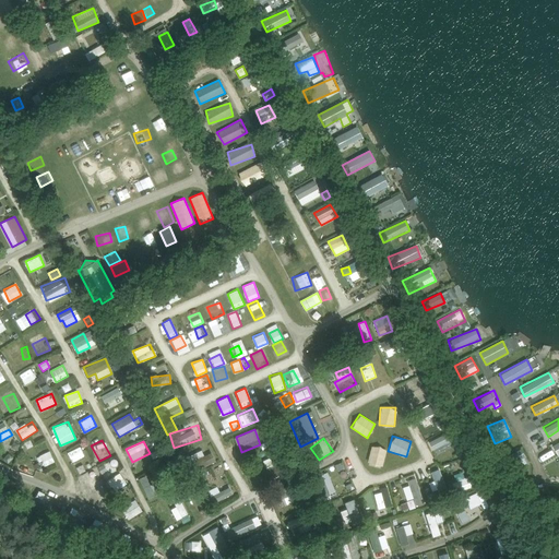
[(371,444),(366,462),(381,466),(387,449),(371,444)]
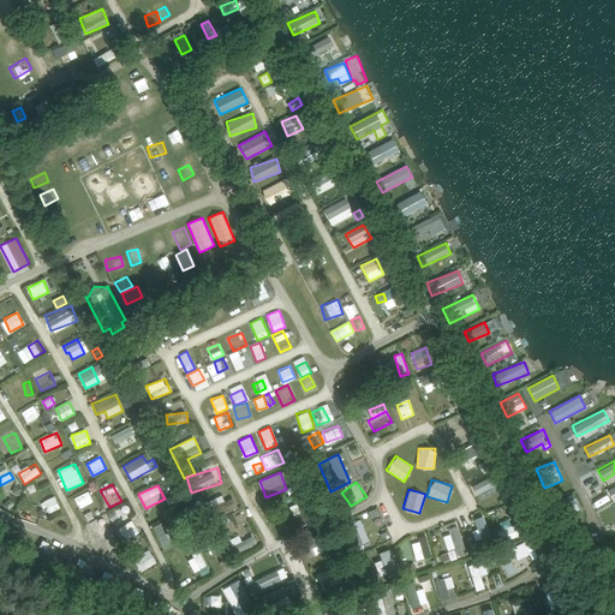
[(81,511),(94,502),(88,490),(75,499),(81,511)]
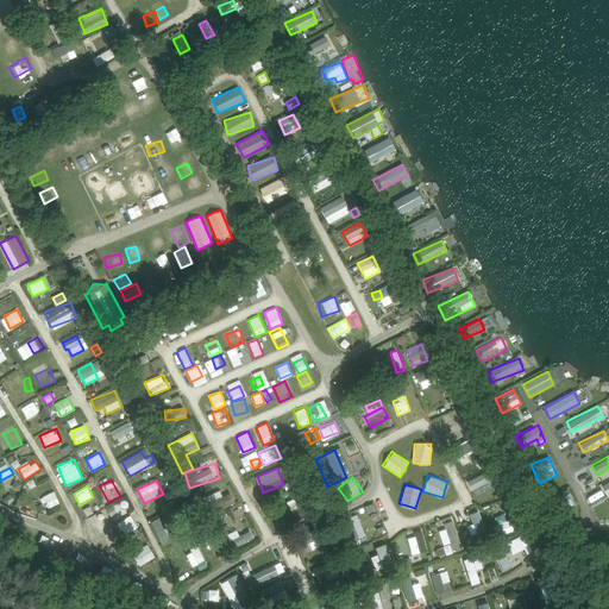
[(328,488),(332,496),(338,493),(334,485),(328,488)]
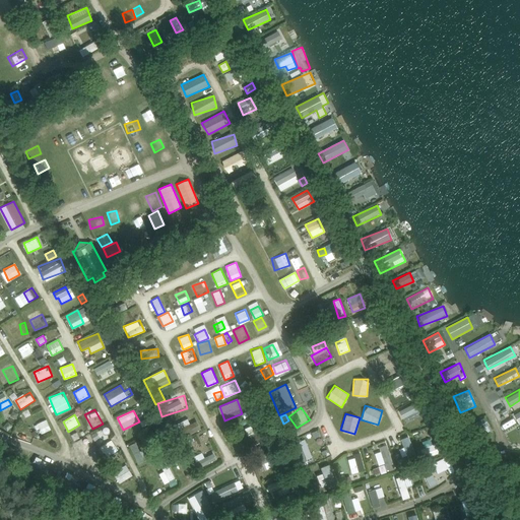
[(468,424),(474,438),(492,431),(484,416),(468,424)]
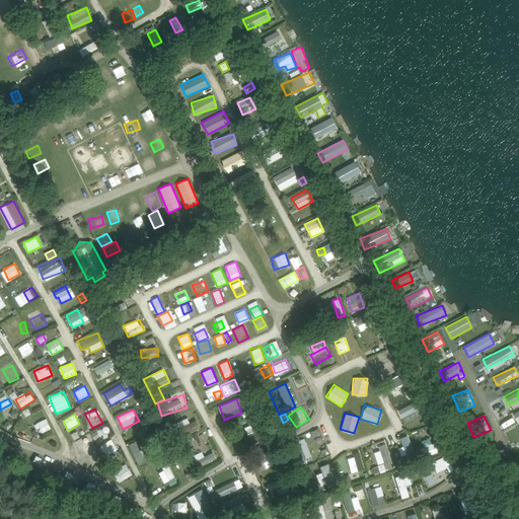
[(107,424),(101,428),(104,433),(110,430),(107,424)]
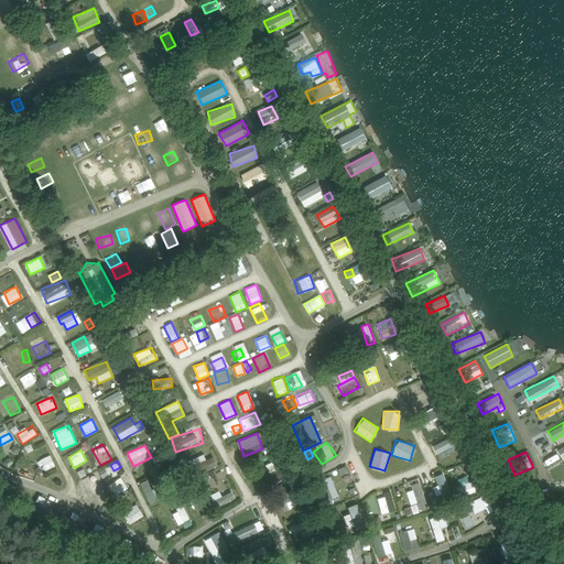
[(205,463),(194,465),(195,475),(206,472),(205,463)]
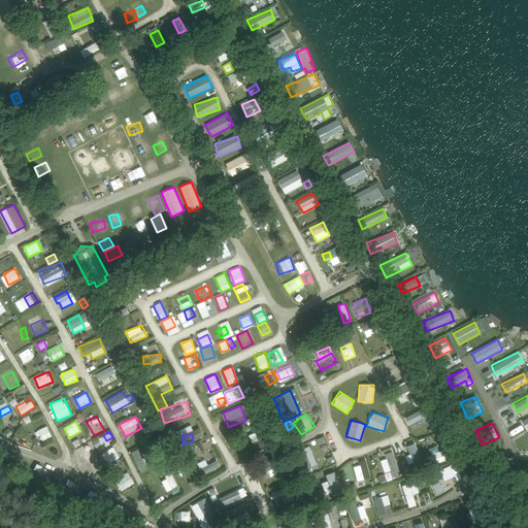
[(450,440),(447,434),(438,437),(440,444),(450,440)]
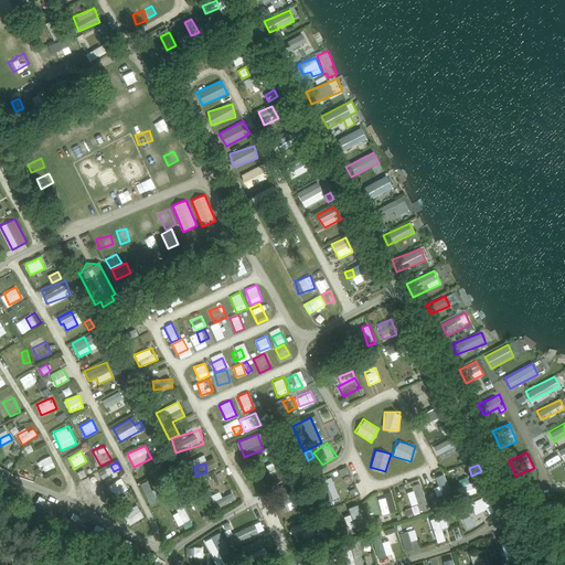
[(99,473),(103,479),(108,477),(104,470),(99,473)]
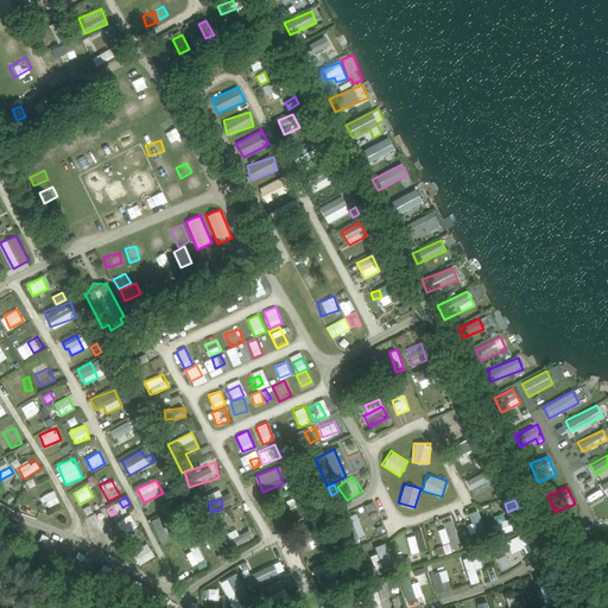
[(283,514),(287,526),(301,520),(296,508),(283,514)]
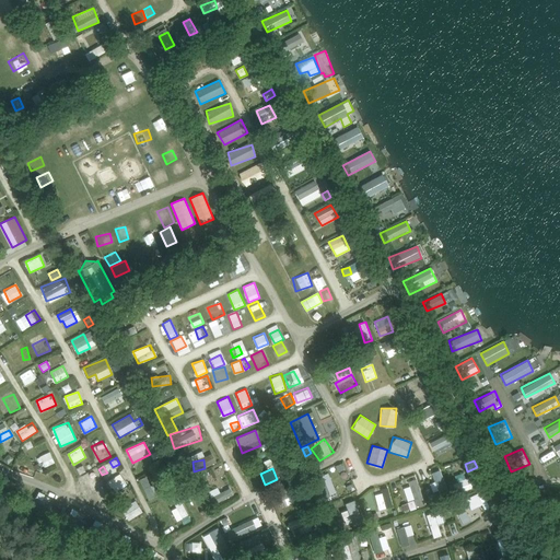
[(440,469),(430,471),(433,481),(430,482),(432,491),(445,488),(440,469)]
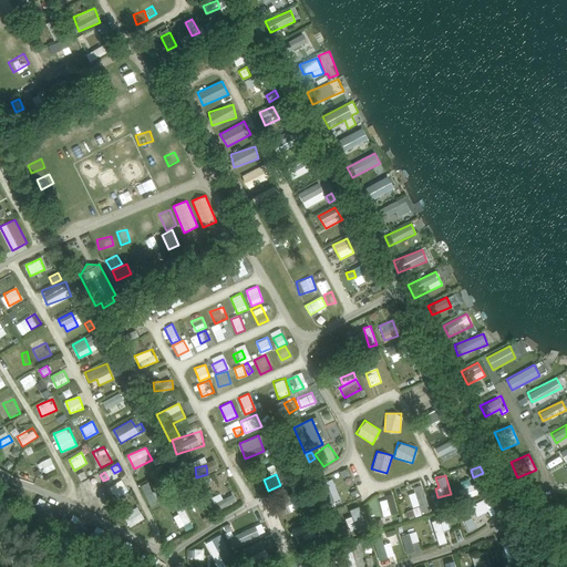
[(328,504),(340,498),(332,477),(319,483),(328,504)]
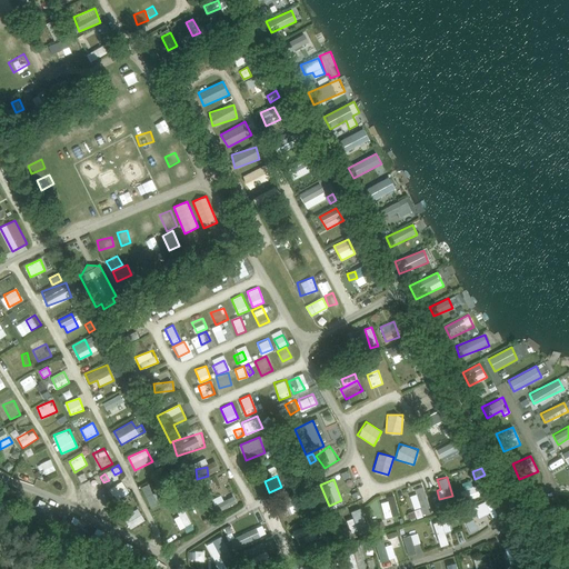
[(122,480),(109,489),(117,500),(129,491),(122,480)]
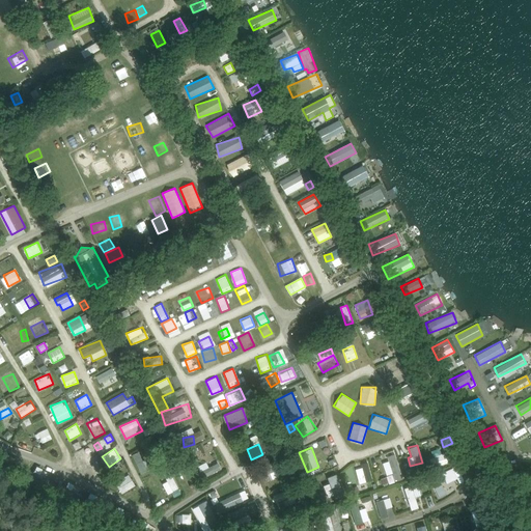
[(83,469),(95,459),(88,449),(75,457),(83,469)]
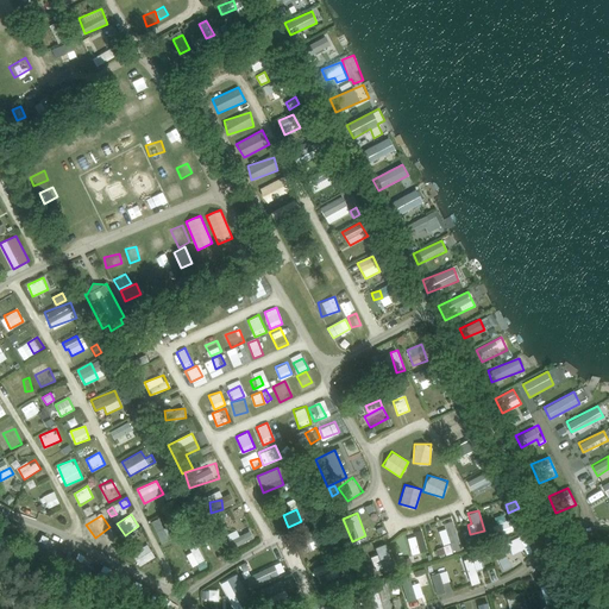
[(501,535),(509,531),(504,521),(495,526),(501,535)]
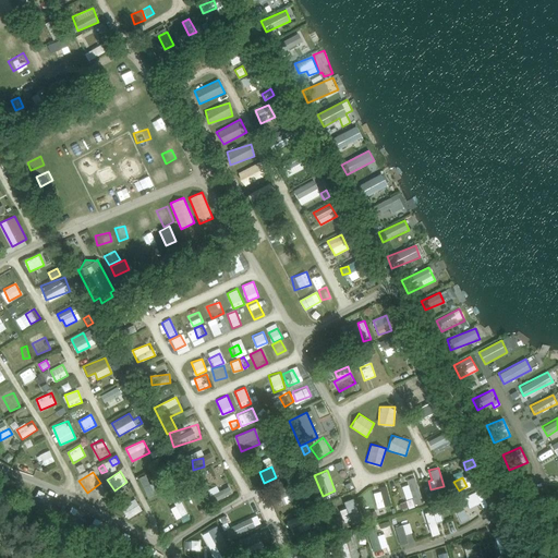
[(206,490),(209,496),(221,489),(219,484),(206,490)]
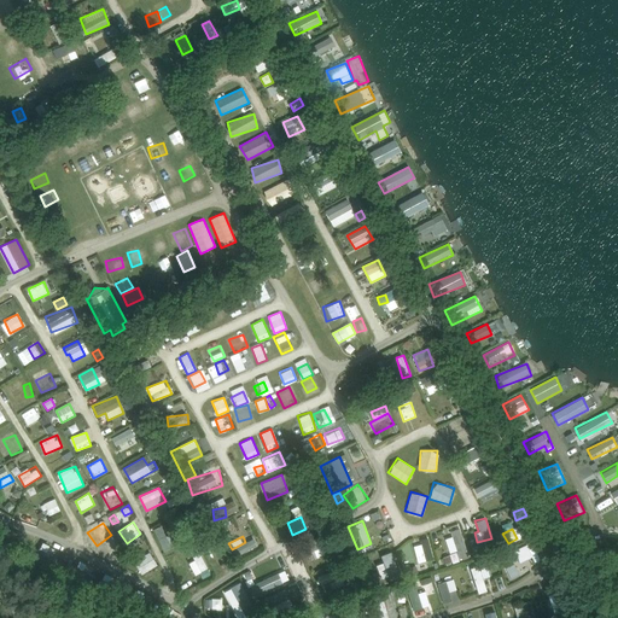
[(425,561),(432,560),(430,537),(423,538),(425,561)]
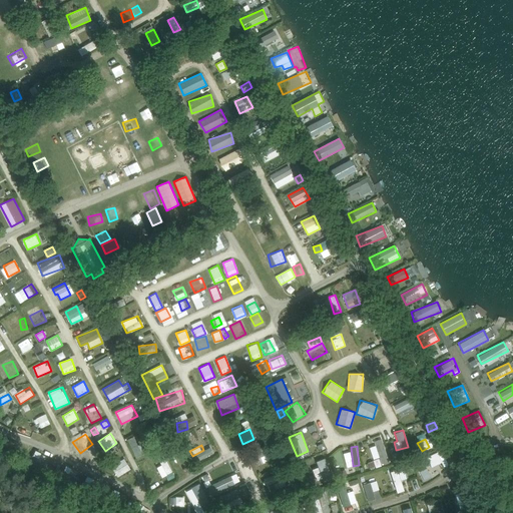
[(195,461),(210,455),(208,449),(193,456),(195,461)]
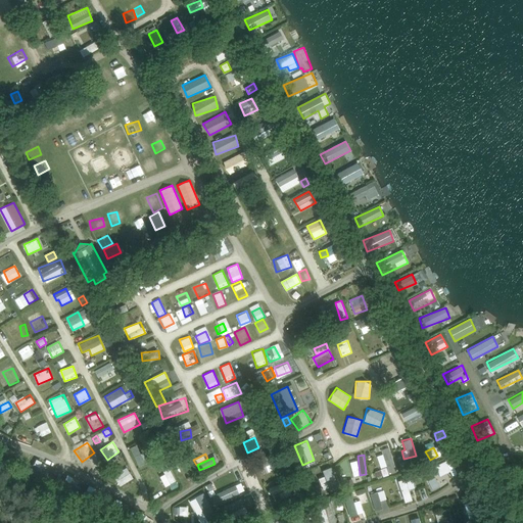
[(358,460),(350,461),(352,474),(360,474),(358,460)]
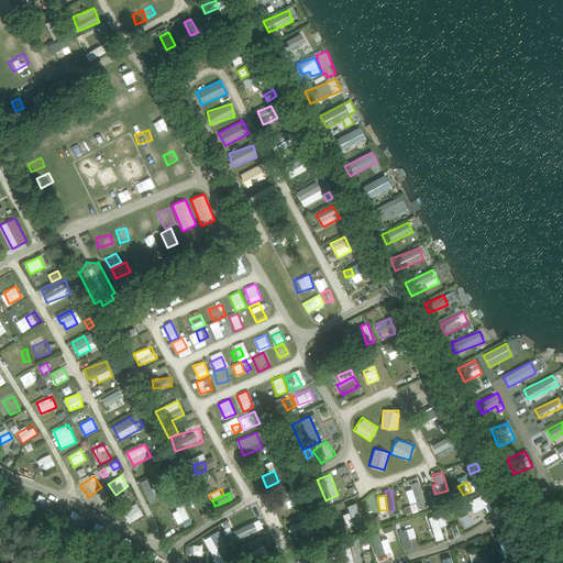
[(479,496),(462,505),(466,511),(472,508),(474,512),(485,507),(479,496)]
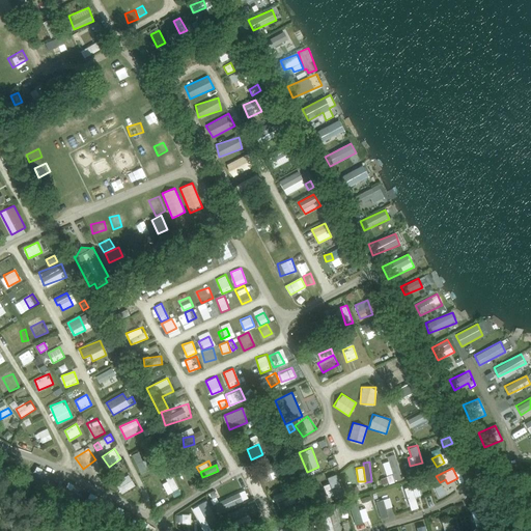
[(170,471),(164,473),(167,481),(163,483),(167,493),(177,488),(170,471)]
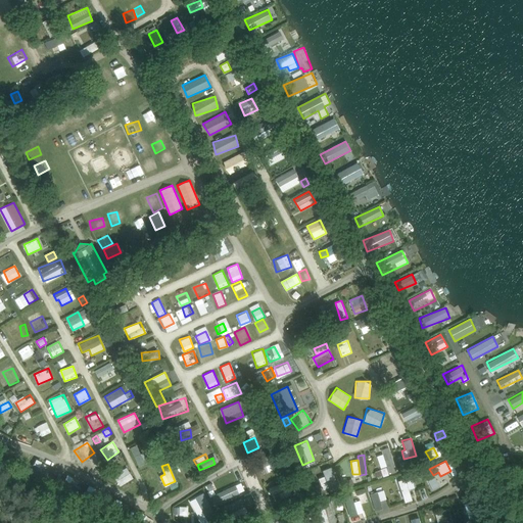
[(323,476),(318,478),(323,490),(338,485),(331,466),(321,470),(323,476)]
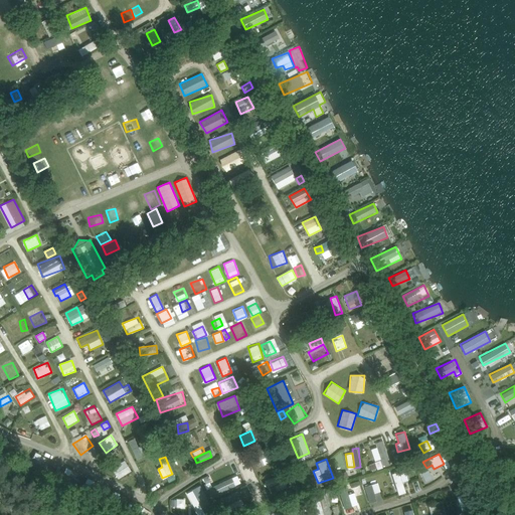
[(112,467),(118,478),(131,471),(125,460),(112,467)]
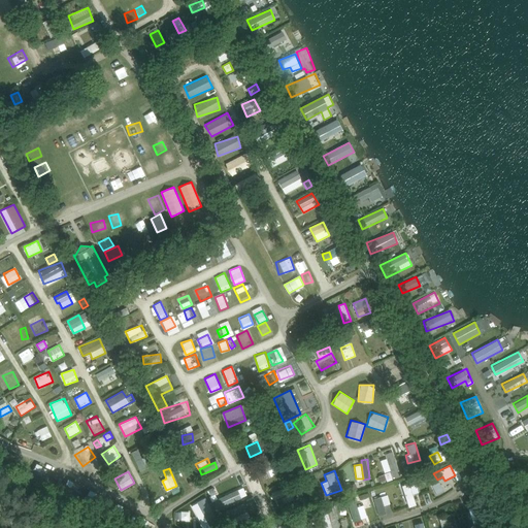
[(409,483),(401,485),(406,507),(415,505),(409,483)]
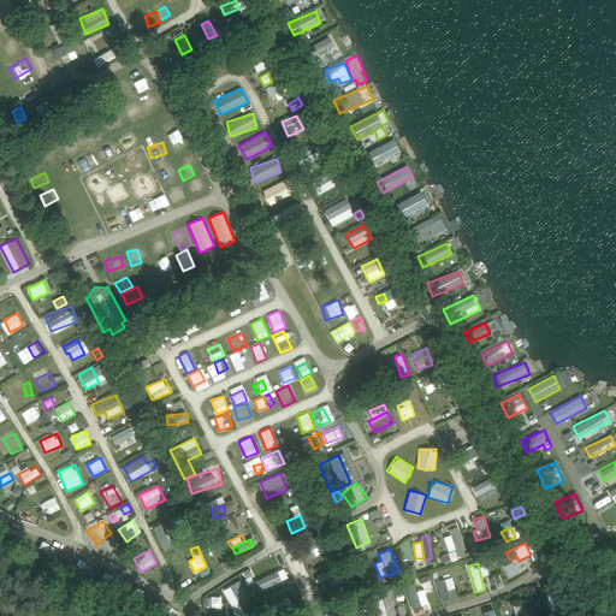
[(415,564),(407,567),(409,574),(418,572),(415,564)]
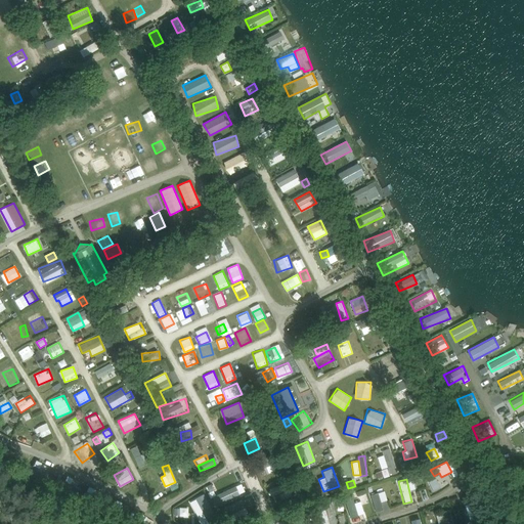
[(176,482),(169,486),(172,491),(178,488),(176,482)]
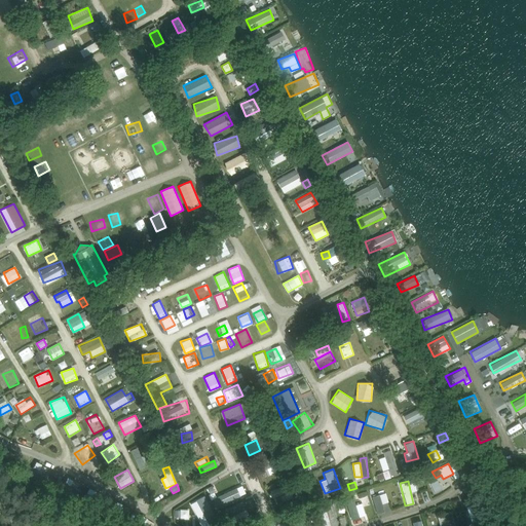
[(208,487),(216,506),(246,494),(242,485),(217,495),(213,485),(208,487)]
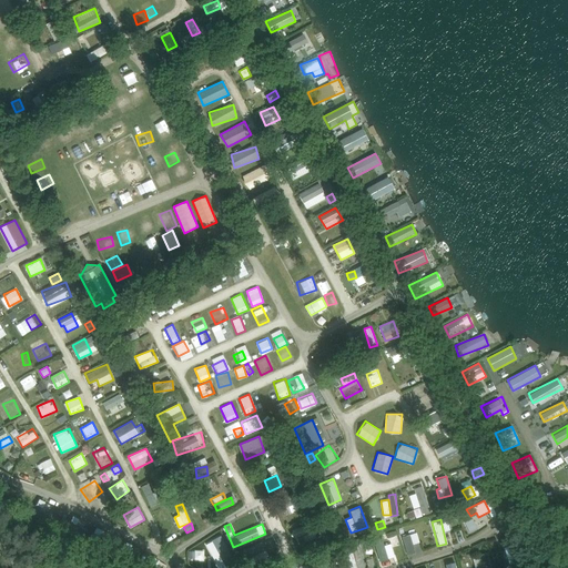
[(415,554),(413,544),(418,543),(417,533),(403,535),(406,555),(415,554)]
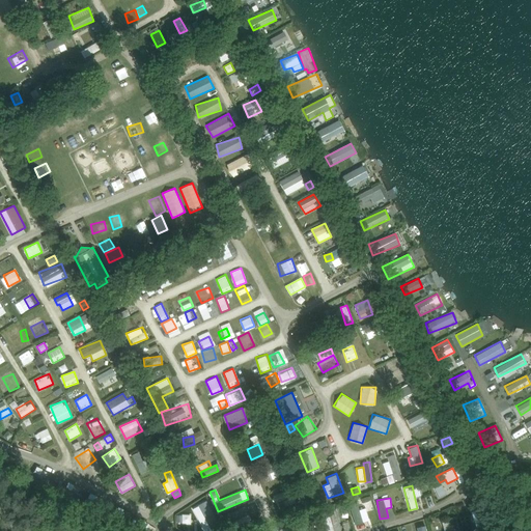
[(192,507),(200,522),(205,519),(208,524),(217,519),(206,499),(192,507)]
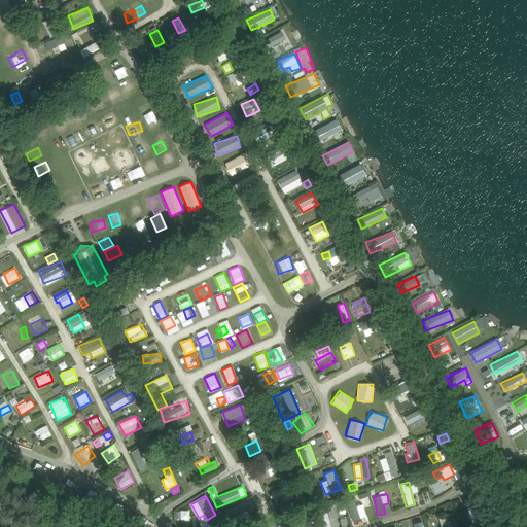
[(335,508),(343,505),(341,499),(332,502),(335,508)]
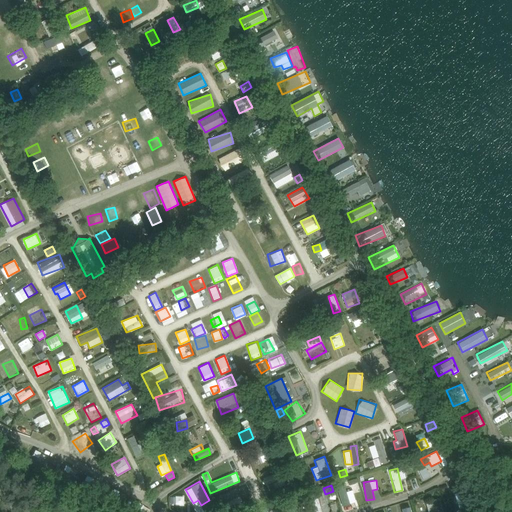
[(338,491),(342,506),(356,501),(352,487),(338,491)]
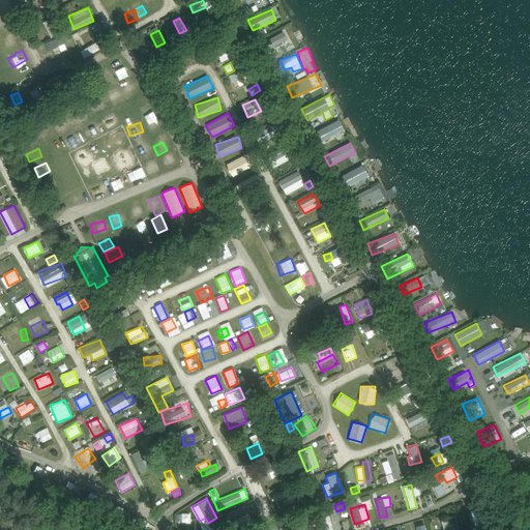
[(229,526),(251,517),(245,505),(224,514),(229,526)]
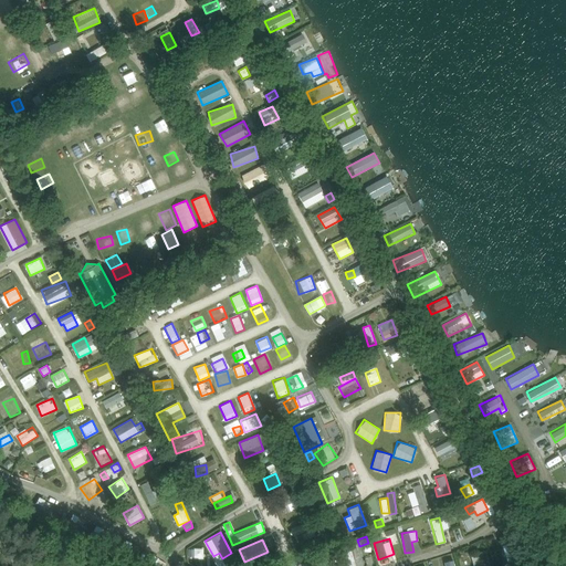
[(343,548),(346,565),(363,565),(357,545),(343,548)]
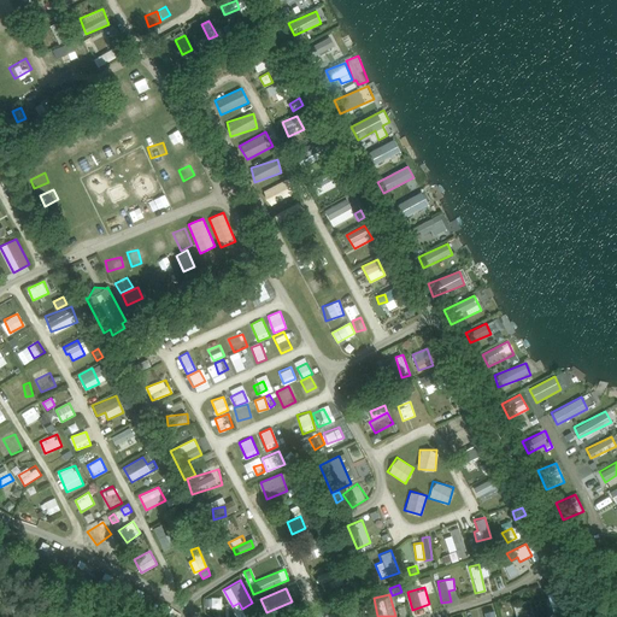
[(533,616),(528,600),(512,605),(515,616),(533,616)]
